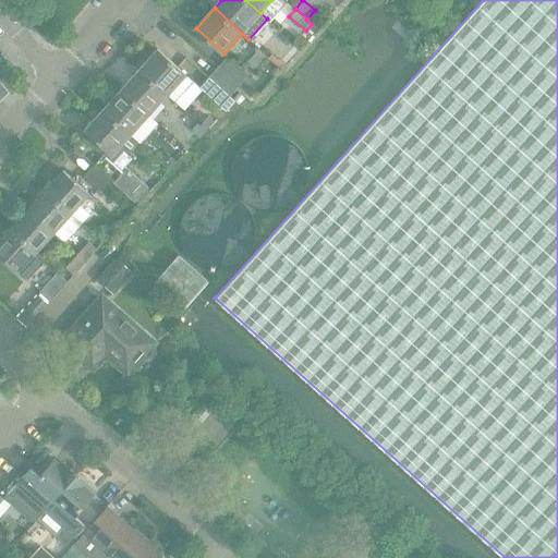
[(186,74),(159,49),(141,70),(168,95),(186,74)]
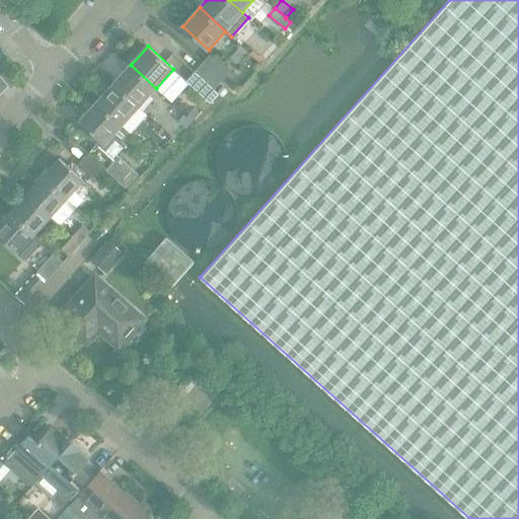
[(235,66),(242,58),(247,52),(240,46),(228,60),(235,66)]
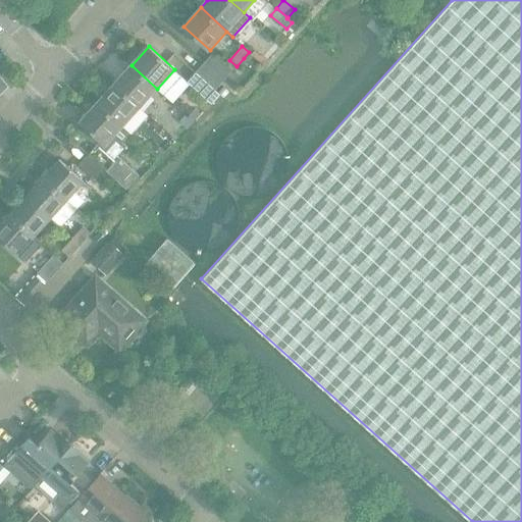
[(252,53),(264,64),(268,60),(261,54),(261,55),(255,50),(252,53)]
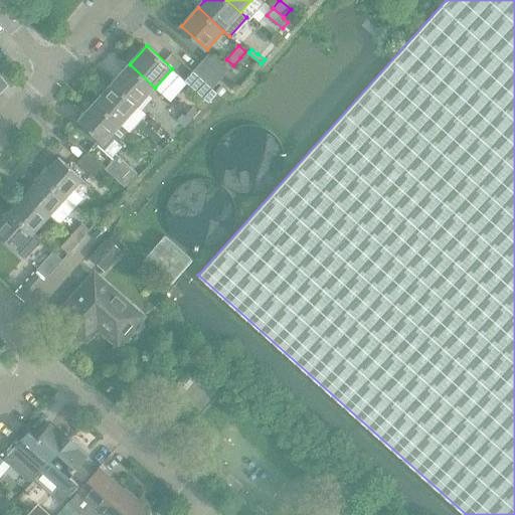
[(229,70),(210,53),(202,62),(221,79),(223,77),(225,75),(229,70)]
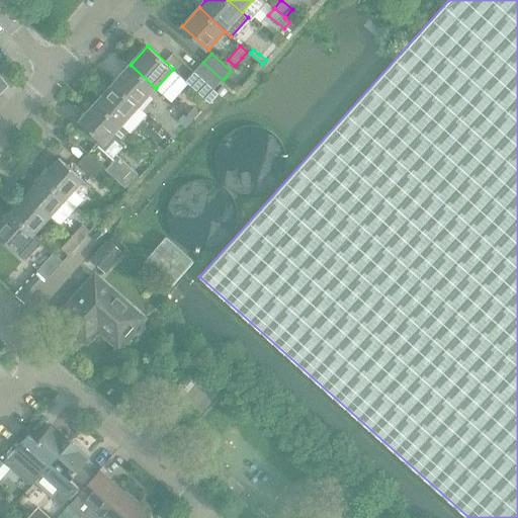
[(203,63),(195,72),(214,89),(223,80),(203,63)]
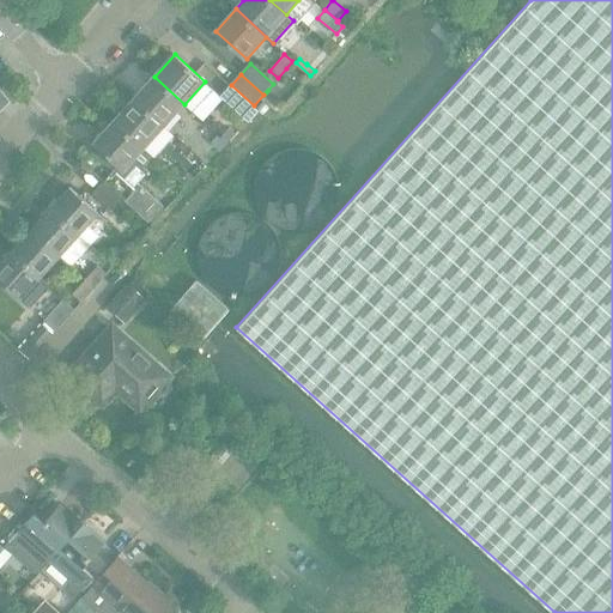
[(155,77),(134,98),(164,126),(184,104),(155,77)]
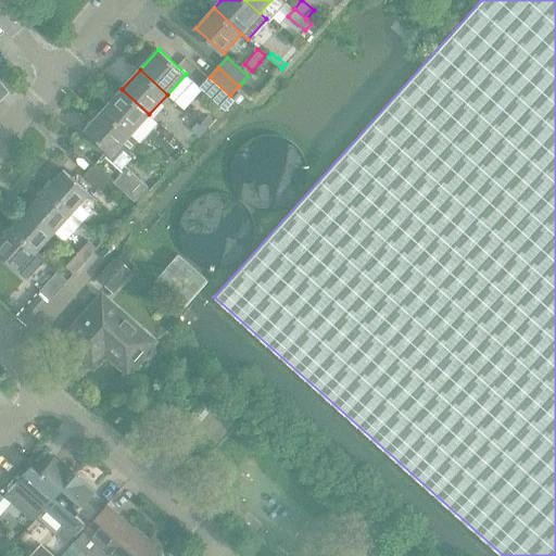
[(254,81),(248,76),(243,81),(241,84),(248,89),(254,81)]
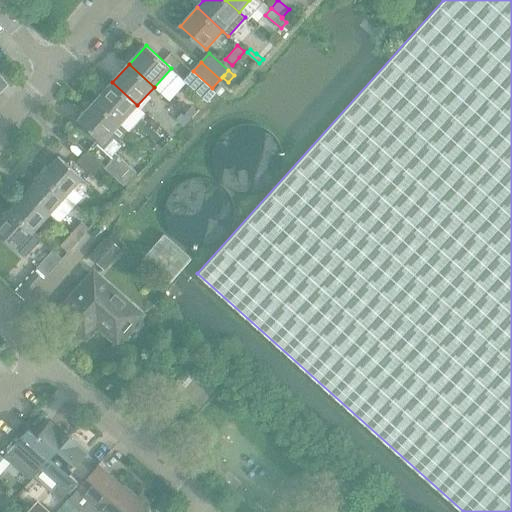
[(184,81),(203,98),(212,88),(193,71),(184,81)]
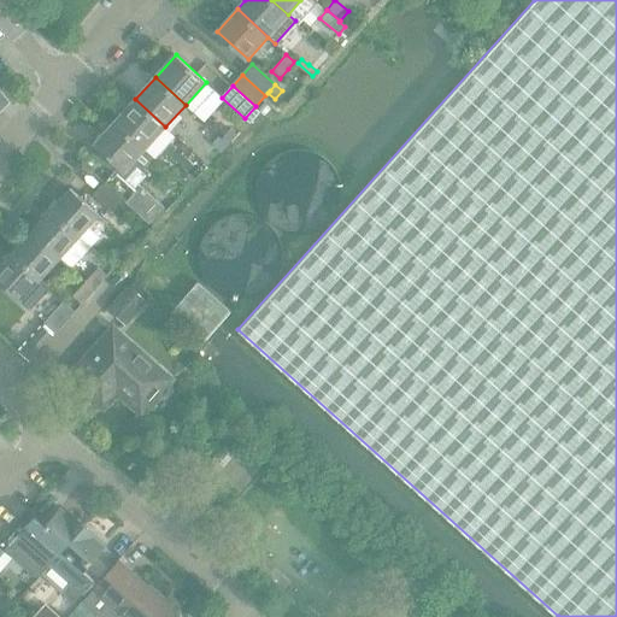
[(0,110),(10,101),(0,88),(0,110)]
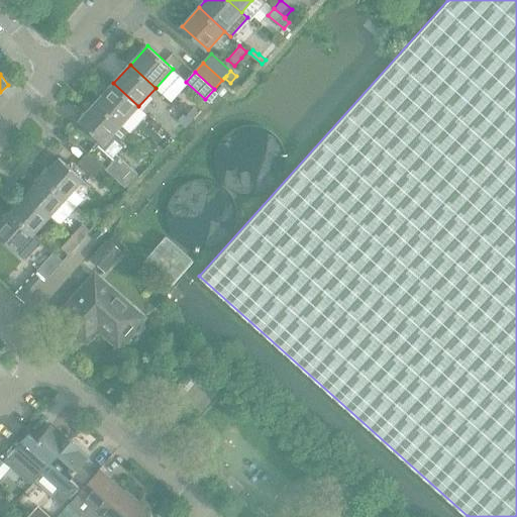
[(113,83),(96,102),(121,125),(138,106),(113,83)]
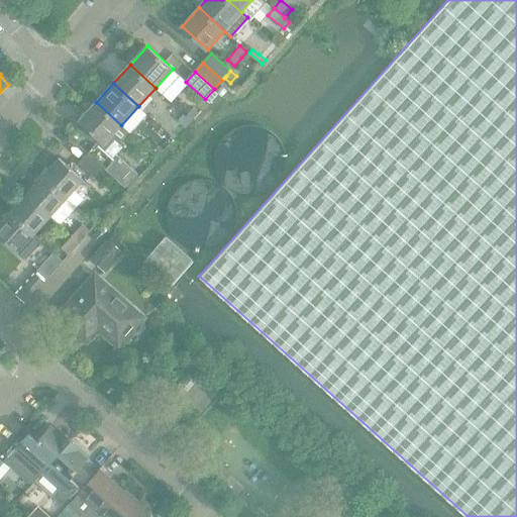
[(216,91),(218,93),(222,97),(227,92),(221,86),(216,91)]
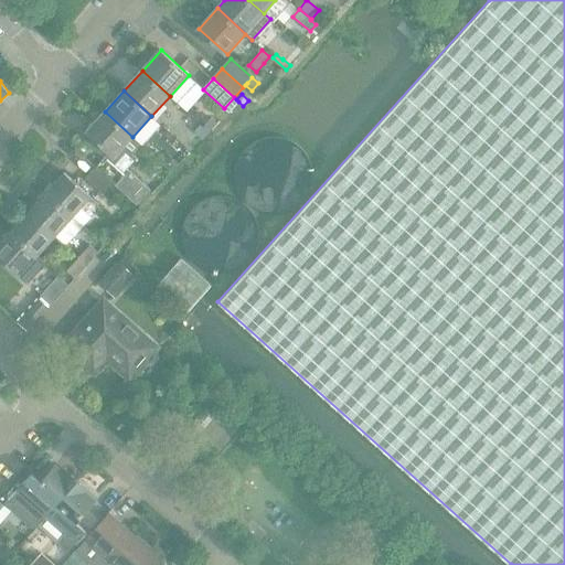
[(106,156),(125,172),(136,160),(130,156),(141,145),(132,137),(105,112),(86,132),(109,152),(106,156)]
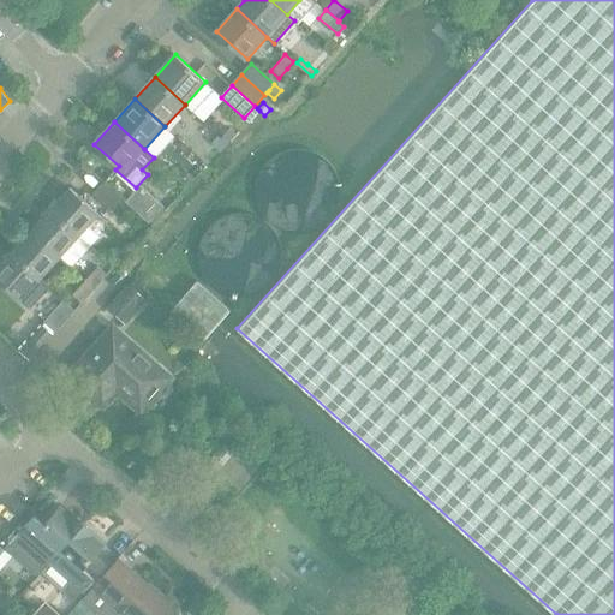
[(222,137),(221,138),(227,144),(237,133),(231,129),(222,137)]
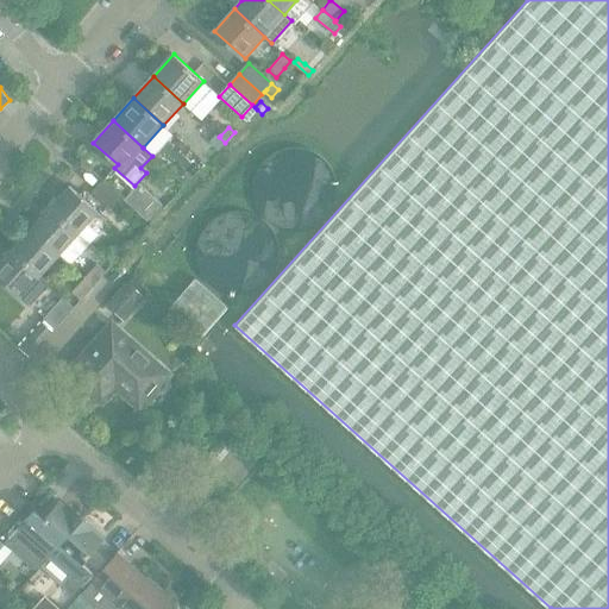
[(215,135),(209,142),(213,146),(218,150),(225,143),(219,137),(215,135)]
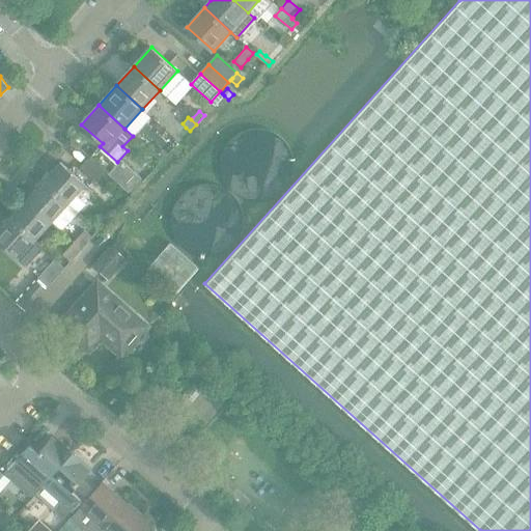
[(158,145),(151,152),(162,162),(168,155),(158,145)]
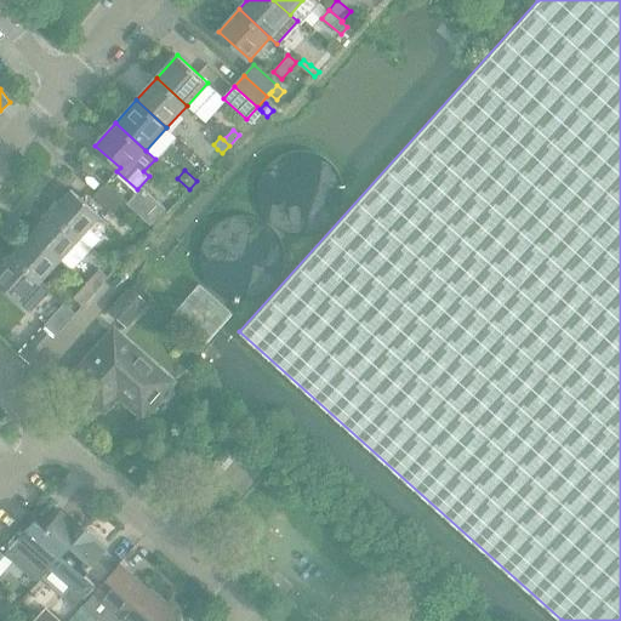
[(118,216),(129,204),(106,184),(95,195),(118,216)]
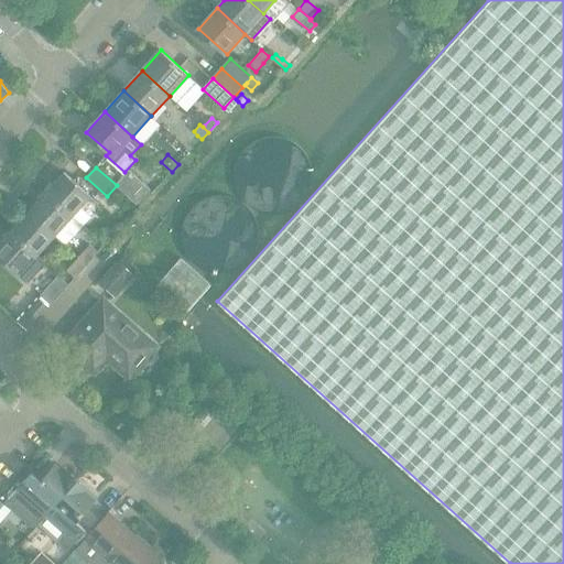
[(117,185),(138,204),(151,190),(129,171),(117,185)]
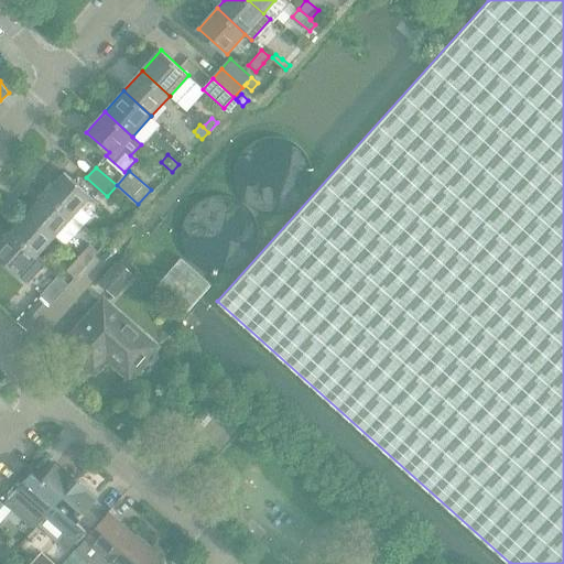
[(90,196),(64,172),(46,192),(73,216),(90,196)]
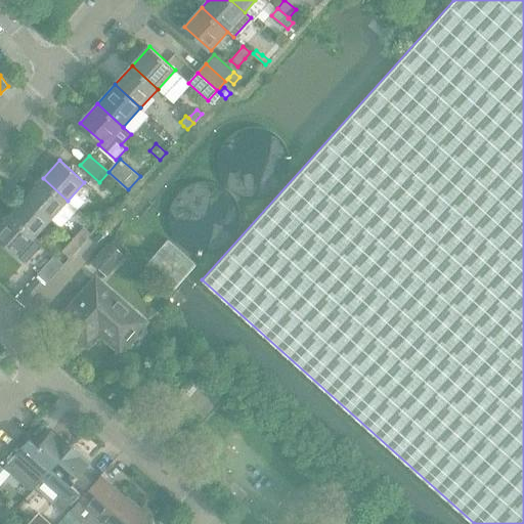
[(43,178),(27,197),(51,219),(68,201),(43,178)]
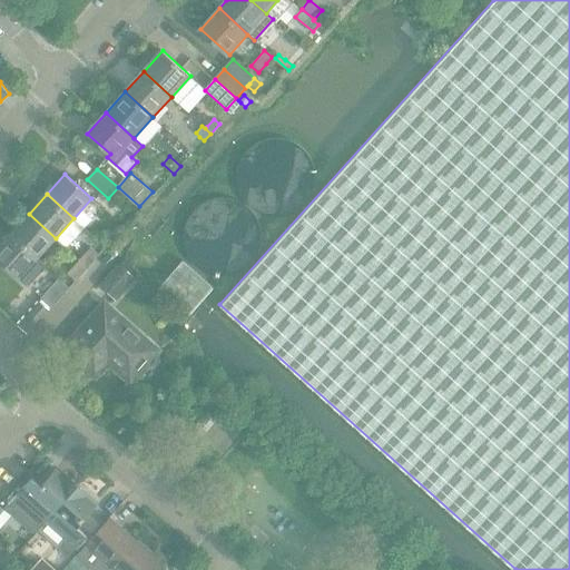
[(29,214),(11,234),(38,257),(56,238),(29,214)]
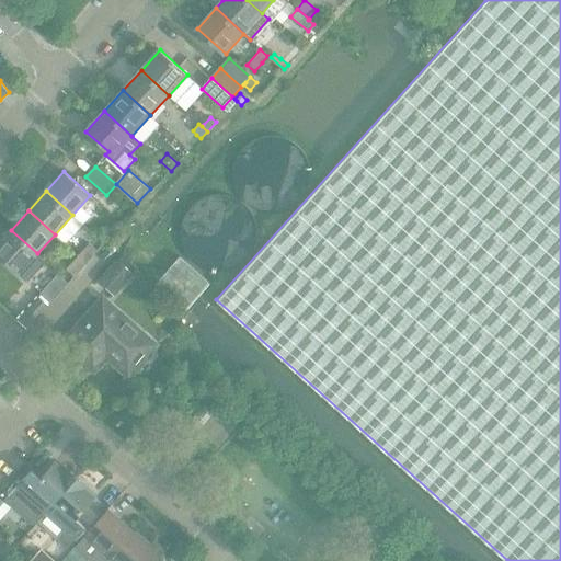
[(0,241),(0,255),(20,273),(37,253),(11,230),(0,241)]
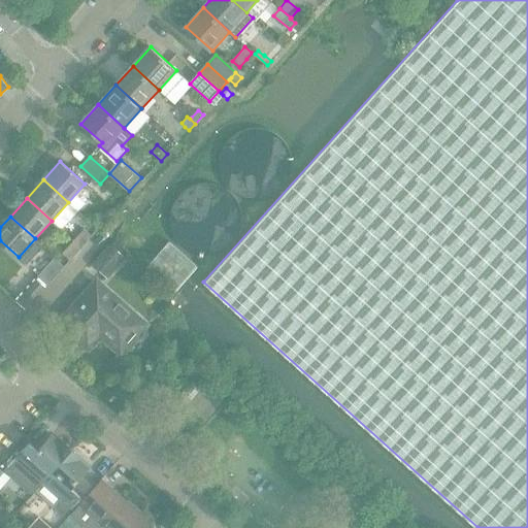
[(93,235),(85,228),(74,240),(81,248),(93,235)]
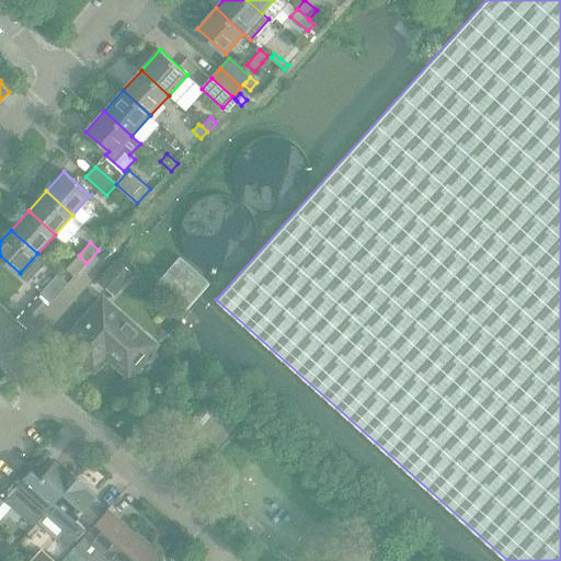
[(67,268),(76,276),(87,263),(79,255),(67,268)]
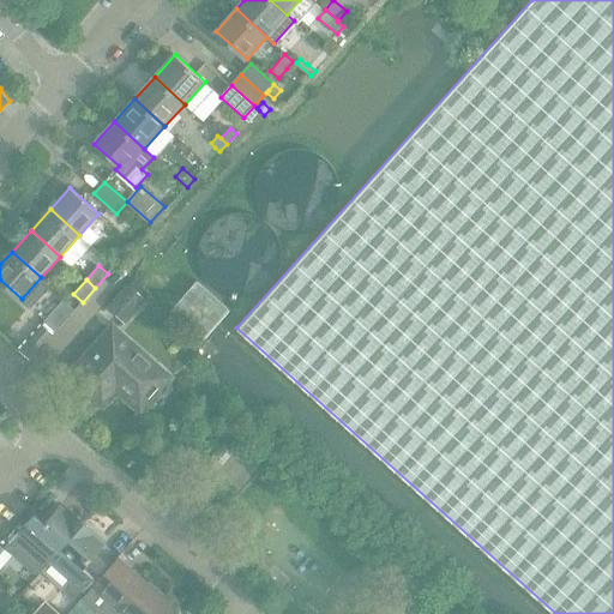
[(197,282),(170,311),(204,339),(229,311),(197,282)]
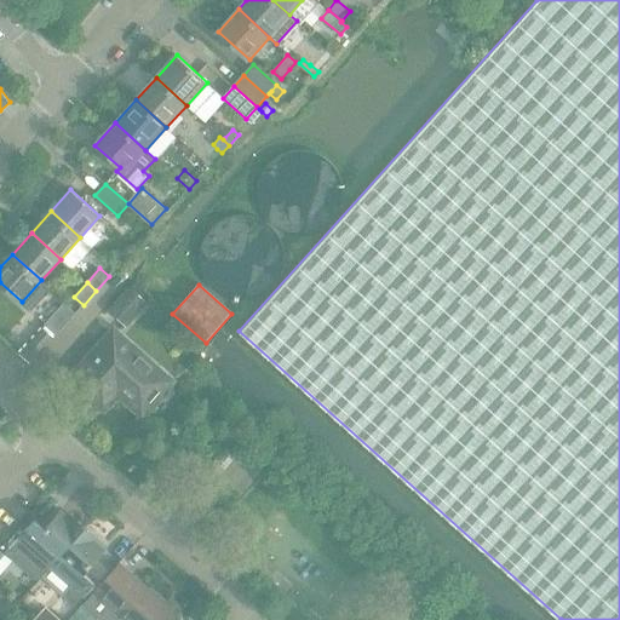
[(126,327),(148,303),(128,287),(107,310),(126,327)]
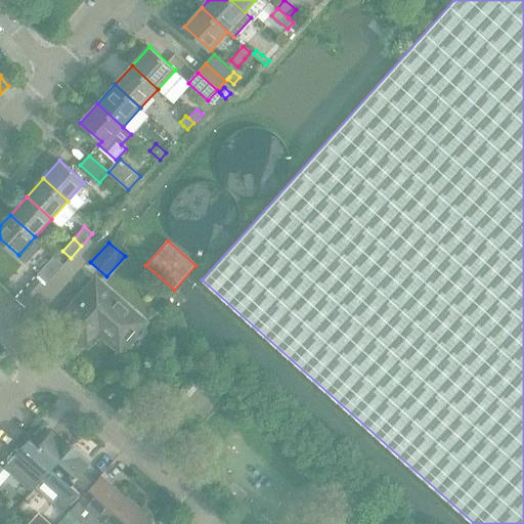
[(64,264),(55,255),(38,274),(48,282),(64,264)]
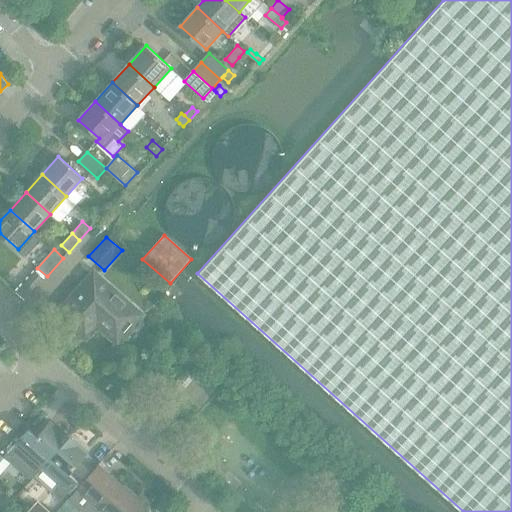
[(39,269),(17,293),(25,300),(47,276),(39,269)]
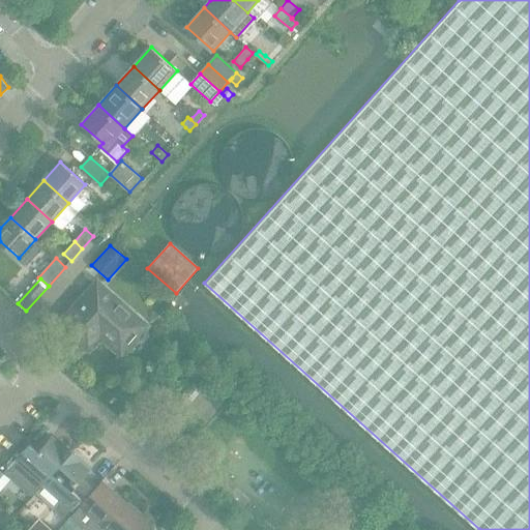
[(148,323),(101,281),(63,323),(89,346),(98,335),(104,335),(108,340),(108,344),(114,349),(119,349),(122,352),(148,323)]
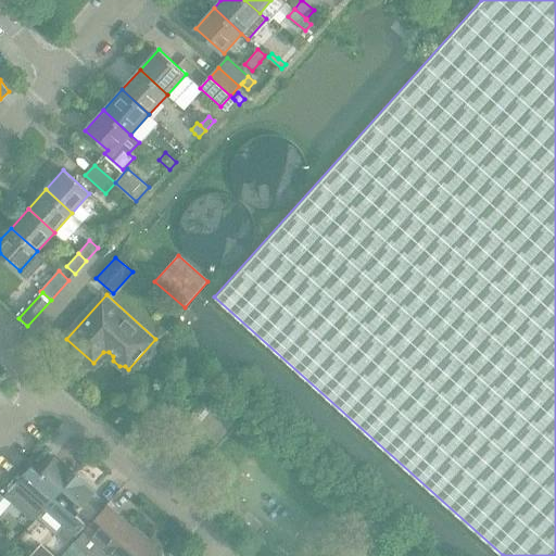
[(35,497),(46,507),(76,474),(65,464),(64,466),(54,458),(35,480),(25,471),(8,491),(26,507),(35,497)]
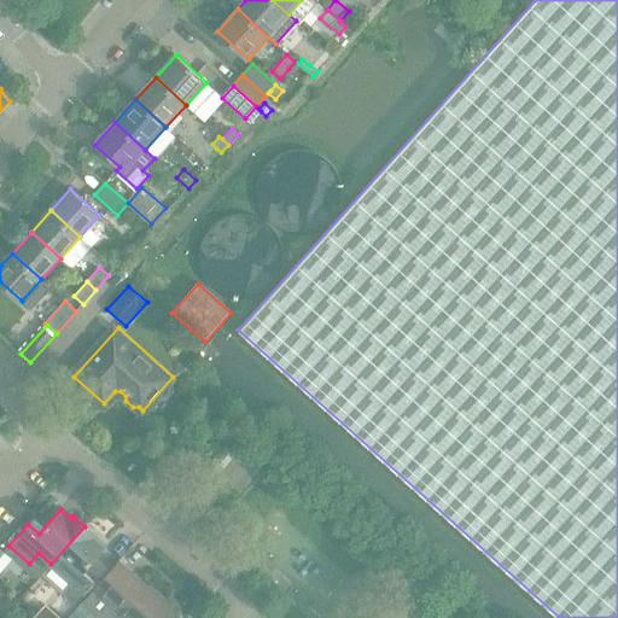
[(94,538),(95,536),(85,526),(51,564),(41,575),(62,593),(74,604),(93,582),(82,572),(104,548),(94,538)]
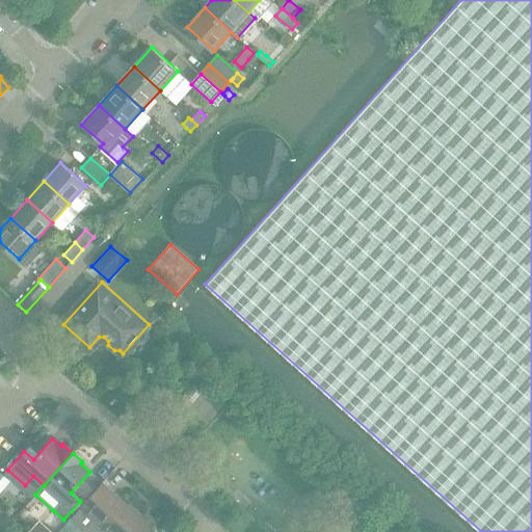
[(147,531),(153,526),(141,515),(139,517),(102,484),(72,519),(86,531),(101,531),(104,529),(107,531),(147,531)]
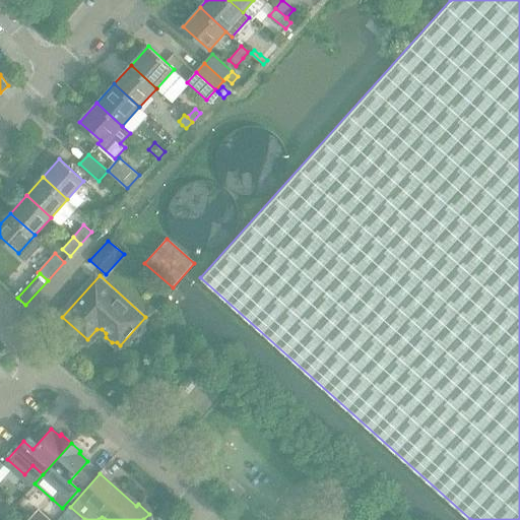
[(57,519),(84,519),(70,507),(57,519)]
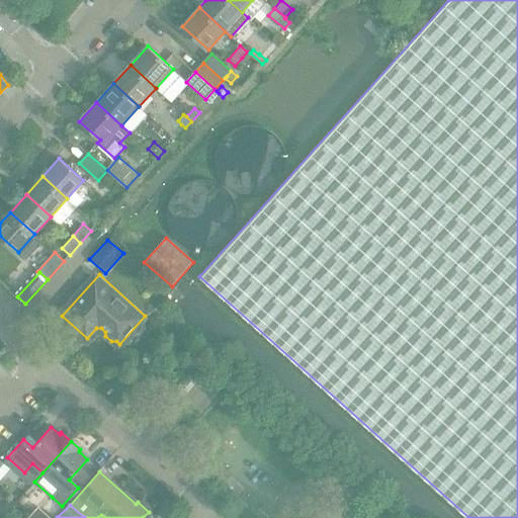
[(51,517),(37,507),(27,517),(51,517)]
